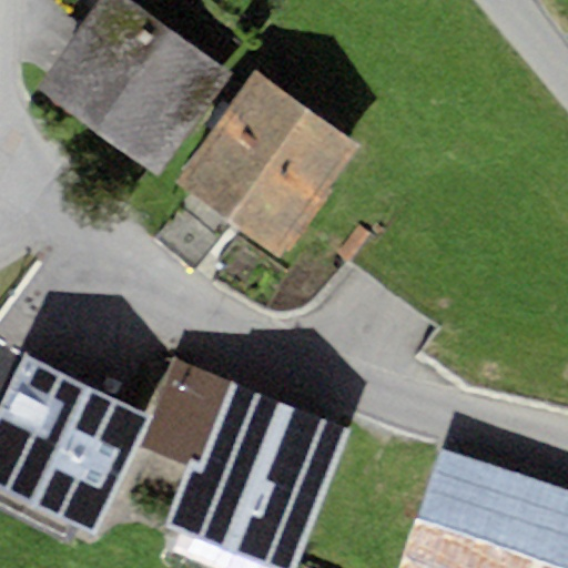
[(223,67),(132,0),(101,0),(39,87),(149,168),(223,67)]
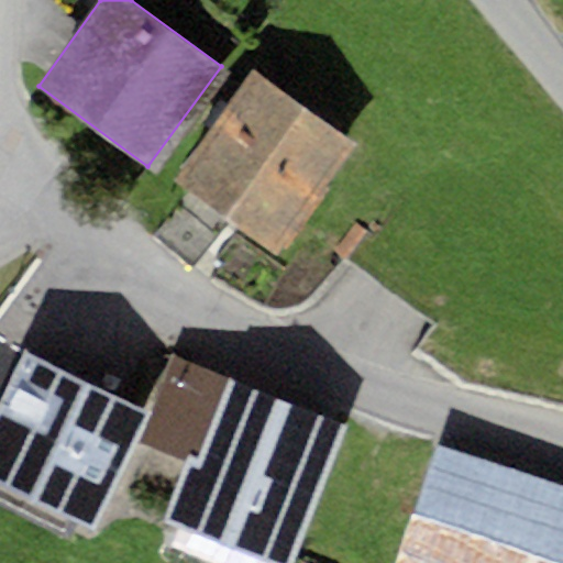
[(355,143),(253,70),(175,180),(277,252),(355,143)]
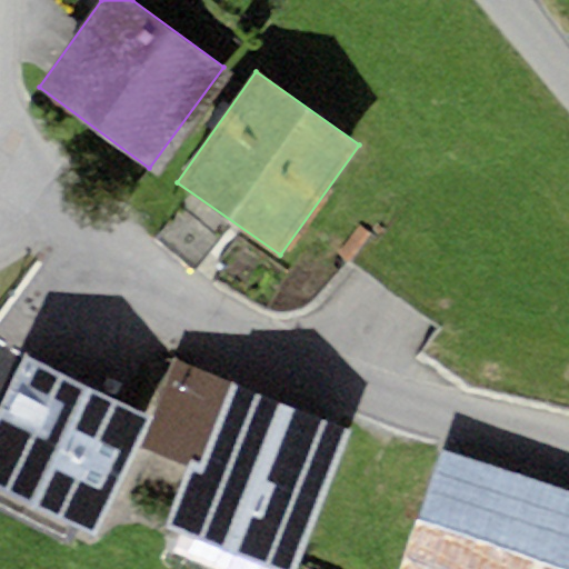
[(175,213),(156,239),(191,267),(211,241),(175,213)]
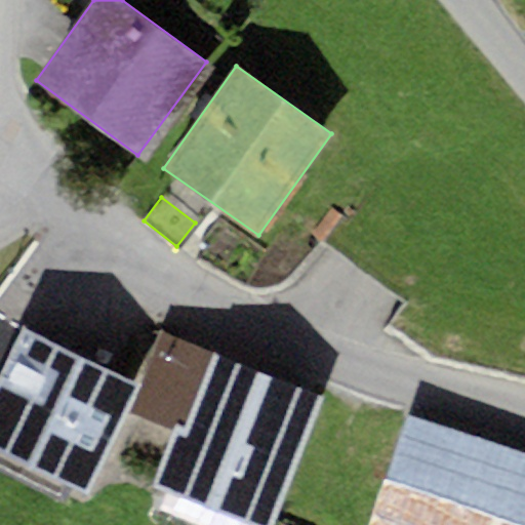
[(0,450),(89,493),(137,384),(0,317),(0,450)]
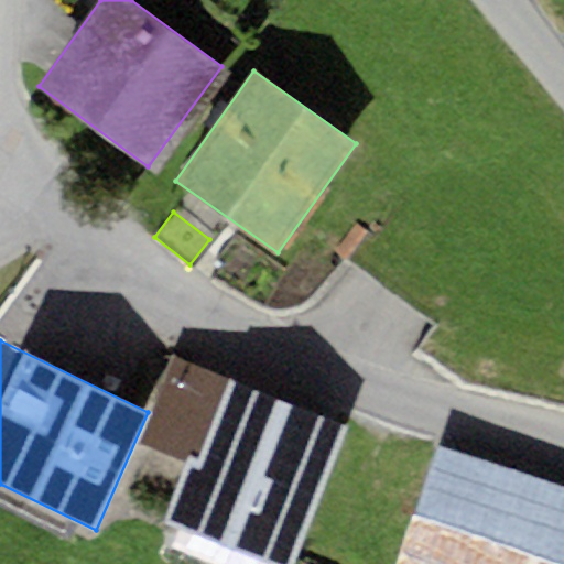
[(296,563),(349,425),(176,355),(141,446),(188,464),(164,522),(266,563),(296,563)]
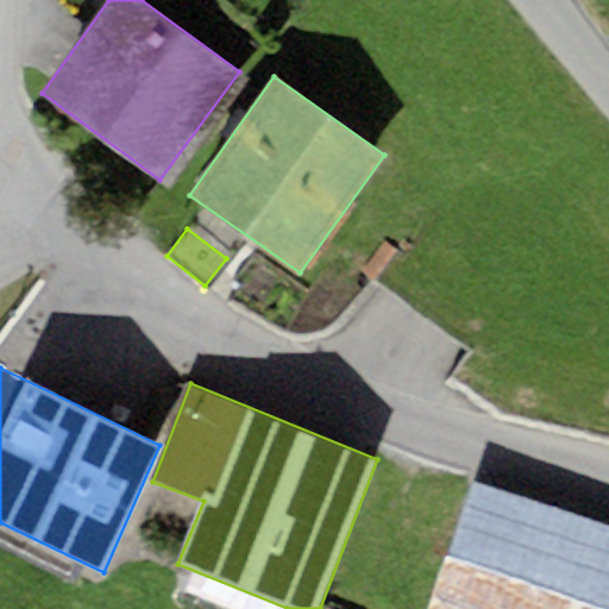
[(608,608),(608,525),(470,482),(428,608),(608,608)]
